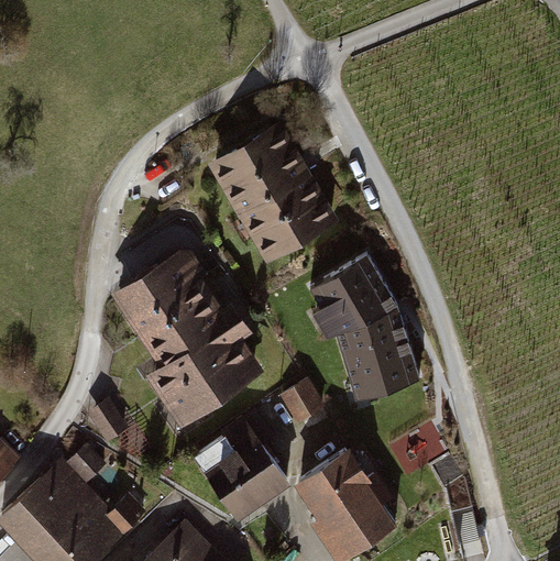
[(282,121),(206,164),(263,265),(339,223),(282,121)]
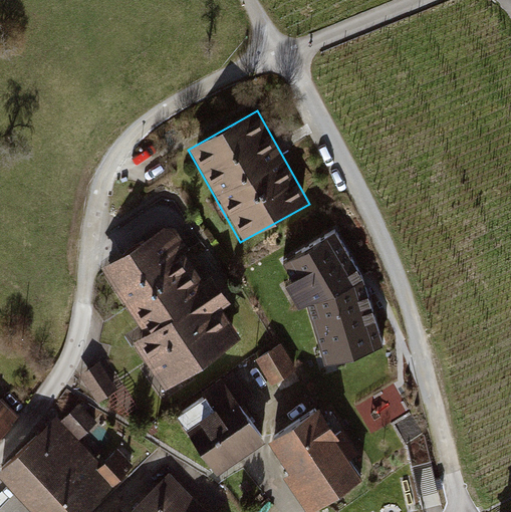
[(173,225),(100,271),(144,337),(135,343),(166,391),(238,343),(218,313),(232,304),(213,275),(203,282),(186,257),(192,254),(173,225)]
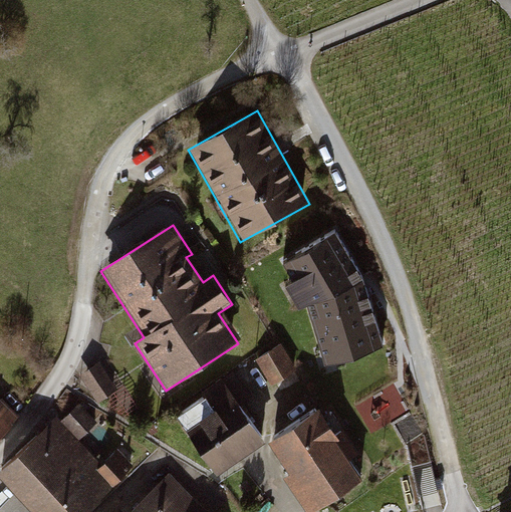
[(331,232),(279,262),(287,278),(282,281),(294,305),(304,300),(321,362),(380,345),(358,277),(331,232)]
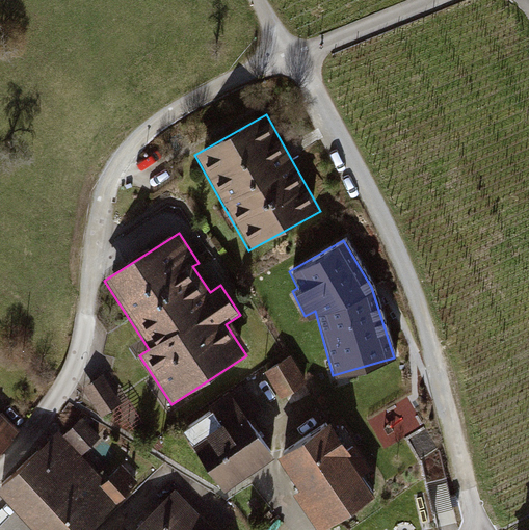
[(291,361),(266,375),(283,403),(308,389),(291,361)]
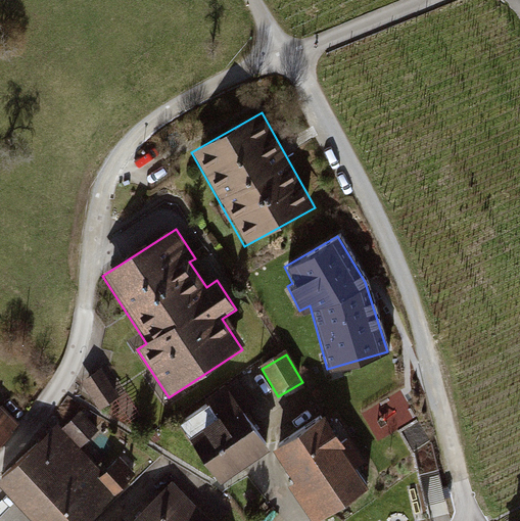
[(102,374),(81,387),(100,418),(109,413),(121,431),(139,420),(125,396),(117,400),(102,374)]
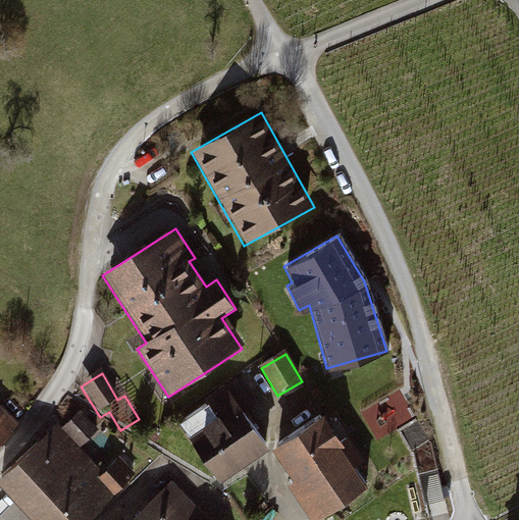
[(218,420),(189,437),(215,481),(267,448),(229,386),(206,401),(218,420)]
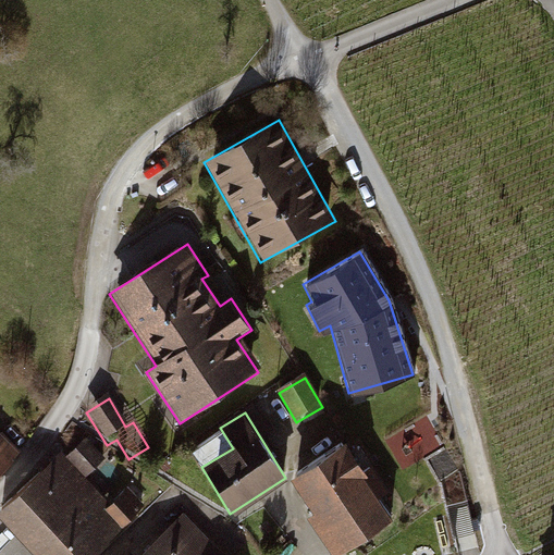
[(0,473),(21,453),(0,433),(0,473)]
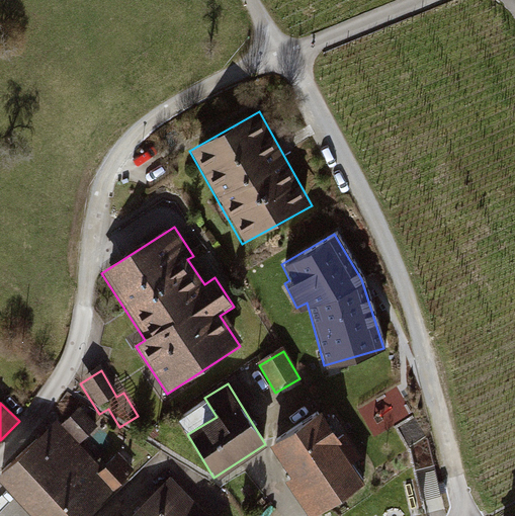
[(317,409),(267,444),(314,510),(364,476),(317,409)]
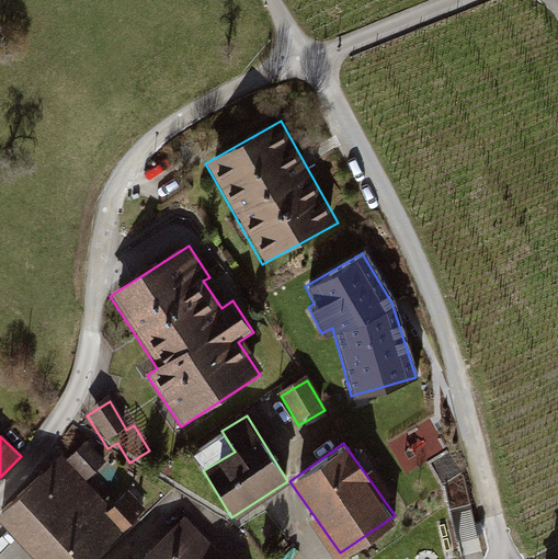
[(61,457),(0,516),(0,525),(32,558),(97,558),(146,512),(127,492),(110,509),(87,486),(105,467),(87,448),(70,465),(61,457)]
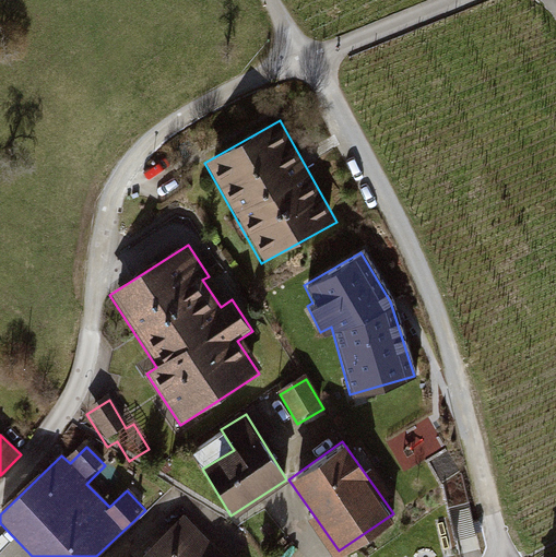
[(228,556),(184,512),(139,556),(228,556)]
